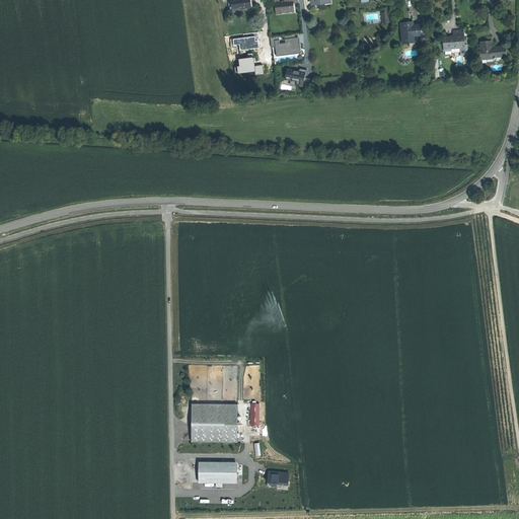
[(232,0),(233,9),(233,10),(239,9),(251,8),(250,0),(232,0)]
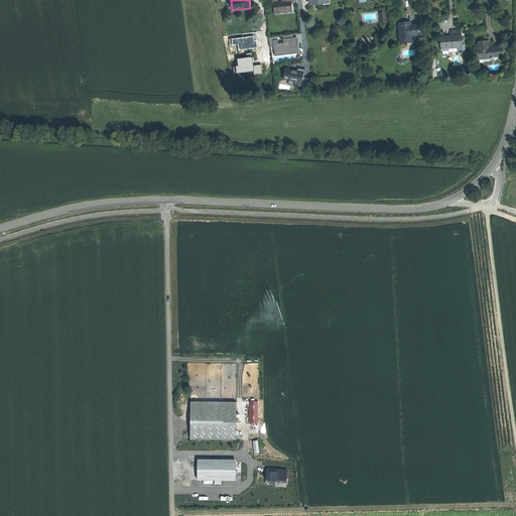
[(296,0),(282,0),(282,1),(273,3),(275,15),(293,12),(292,3),(297,3),(296,0)]
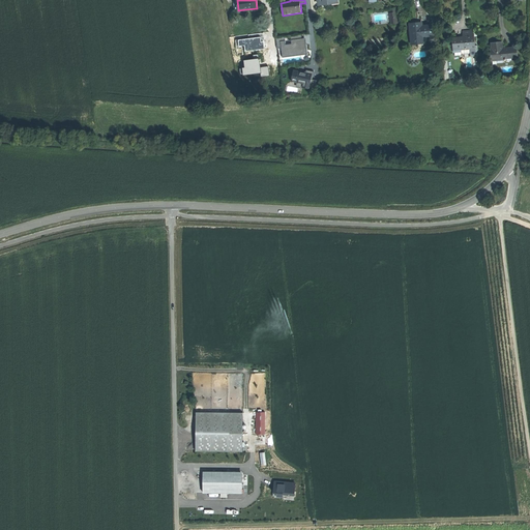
[(395,8),(390,9),(390,12),(389,13),(391,24),(399,23),(399,18),(396,18),(395,8)]
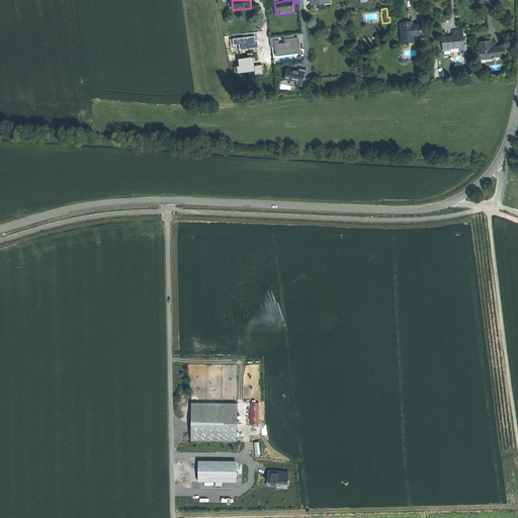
[(406,22),(400,23),(403,44),(414,41),(413,35),(424,34),(423,24),(412,25),(412,21),(406,22)]
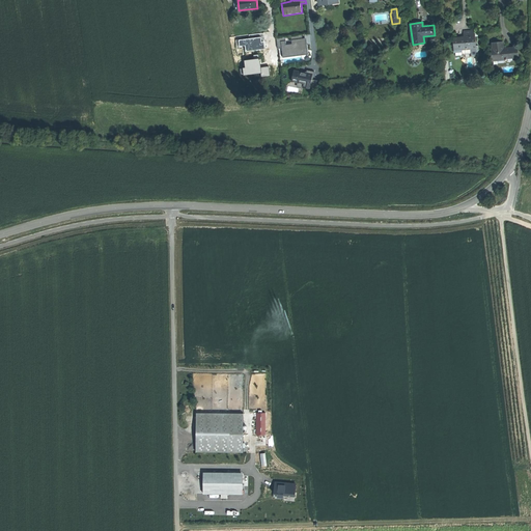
[(302,34),(291,36),(292,45),(303,43),(302,34)]
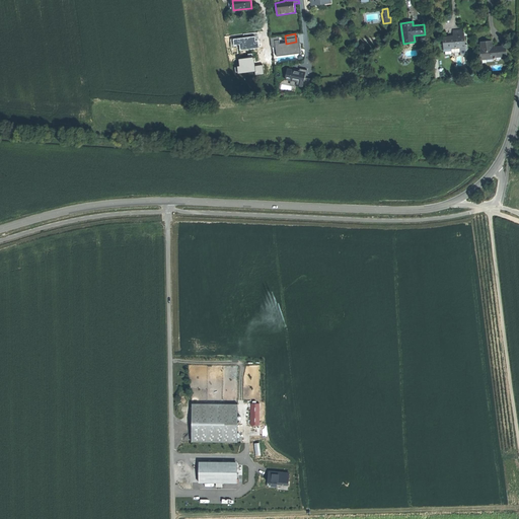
[(463,34),(453,35),(444,36),(445,46),(450,46),(450,49),(451,49),(451,47),(460,47),(464,46),(464,45),(463,34)]
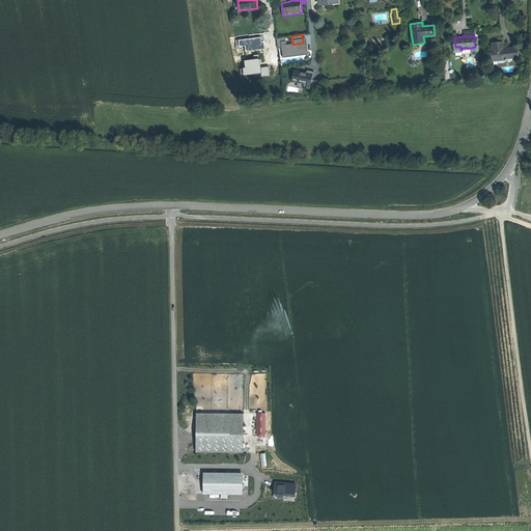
[(285,36),(277,37),(278,49),(282,48),(283,58),(283,57),(283,55),(308,52),(308,55),(309,55),(307,45),(287,47),(287,45),(286,45),(285,36)]
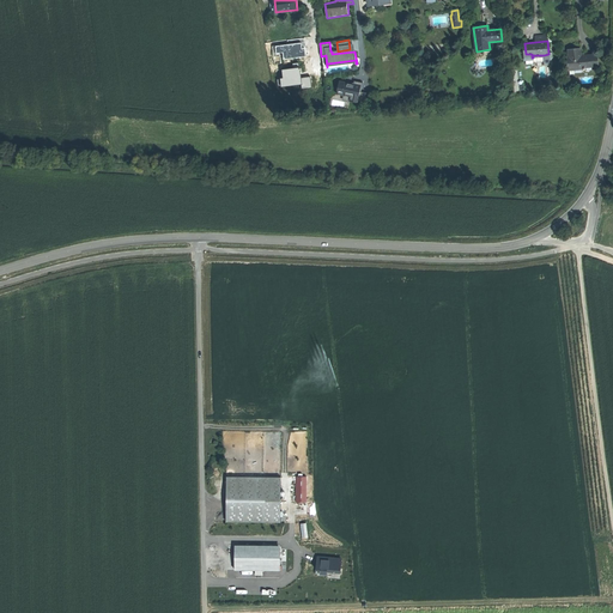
[(581,47),(569,48),(570,55),(569,55),(569,67),(584,66),(584,65),(598,64),(598,53),(586,54),(581,54),(581,47)]
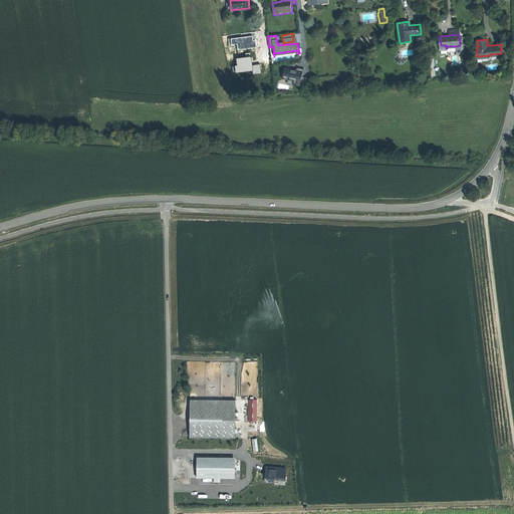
[(296,71),(285,68),(282,78),(294,81),(293,84),(300,86),(300,84),(306,85),(307,78),(303,77),(304,69),(297,68),(296,71)]
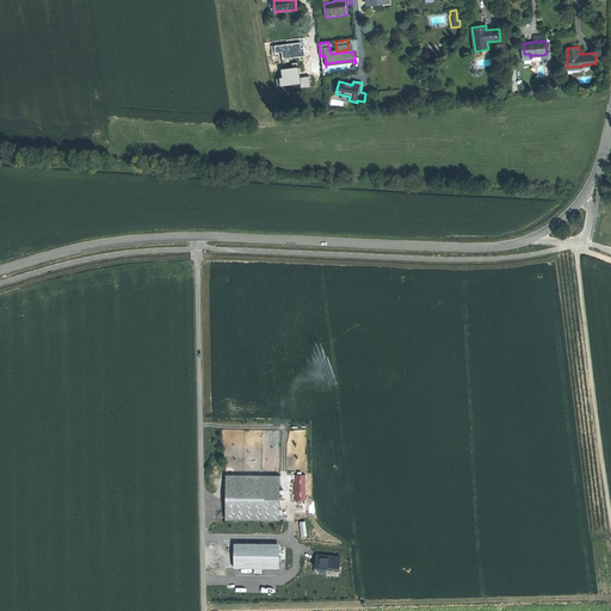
[(307,500),(307,474),(295,474),(296,500),(307,500)]
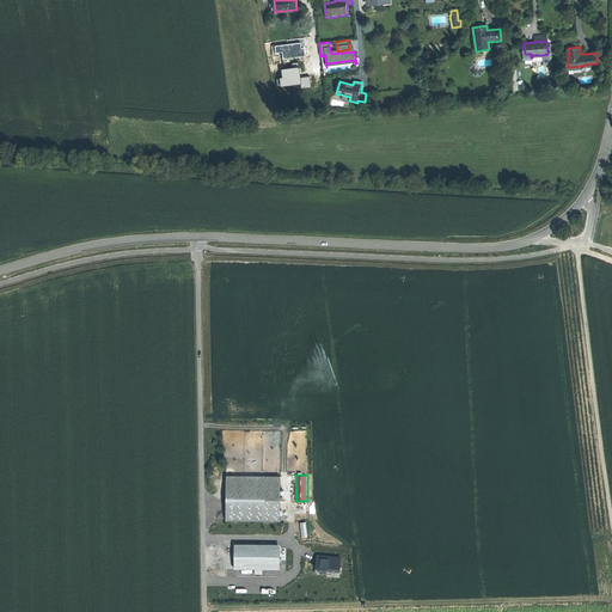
[(281,477),(227,476),(226,521),(281,521),(281,477)]
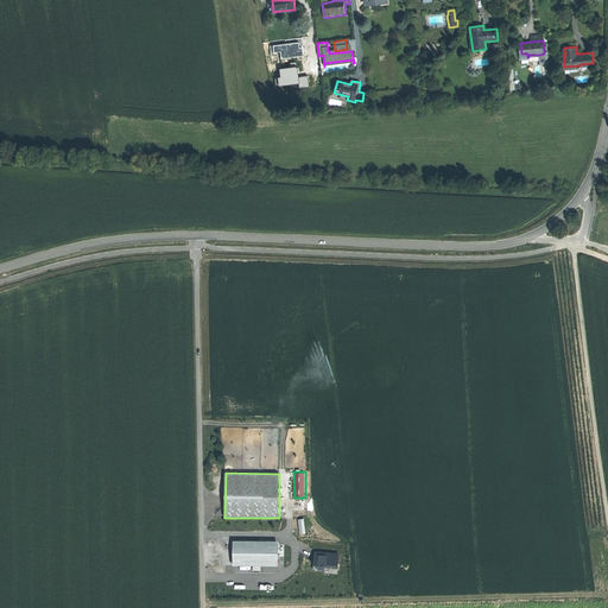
[(280,565),(280,540),(234,540),(234,565),(254,565),(254,570),(261,570),(261,565),(280,565)]
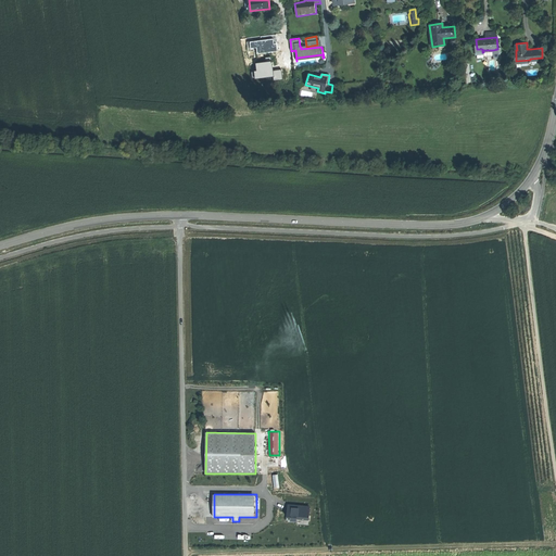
[(289,504),(288,519),(311,520),(312,505),(289,504)]
